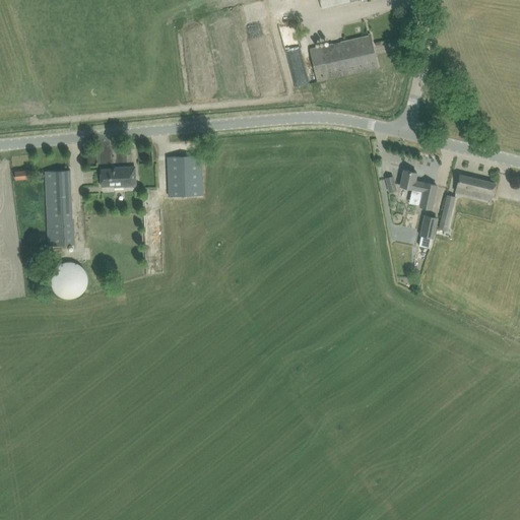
[(320,0),(323,9),(350,2),(356,0),(320,0)]
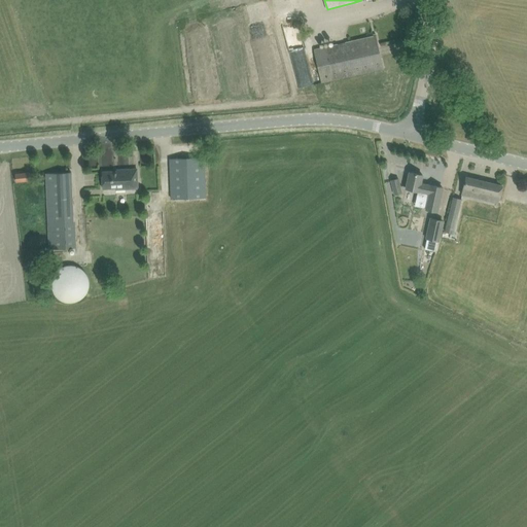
[(314,50),(319,72),(321,82),(383,68),(381,55),(376,36),(314,50)]
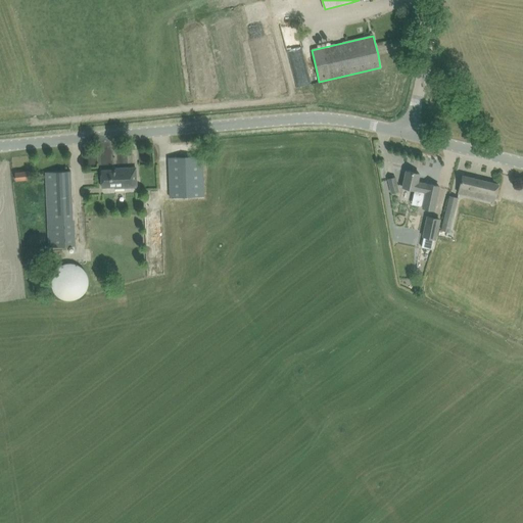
[(291,56),(297,86),(308,84),(302,54),(291,56)]
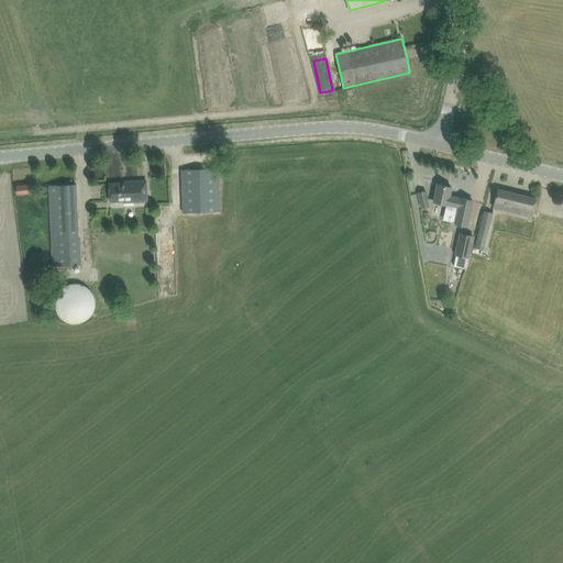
[(183,212),(219,211),(218,168),(181,169),(183,212)]
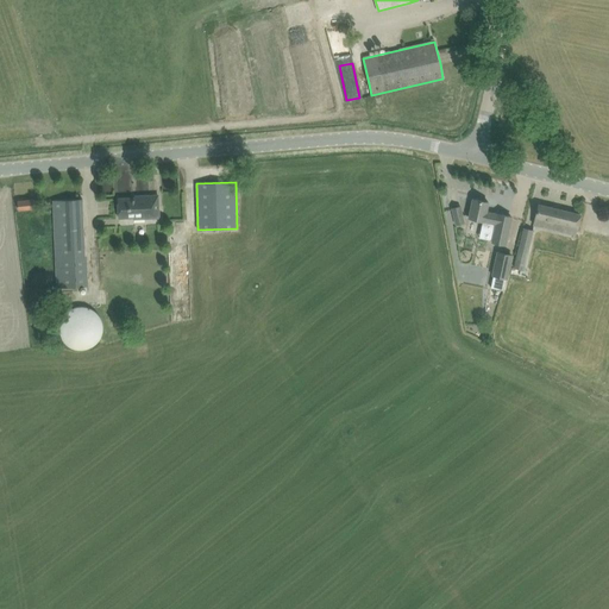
[(136,198),(118,199),(119,218),(133,217),(133,218),(159,218),(158,195),(136,196),(136,198)]
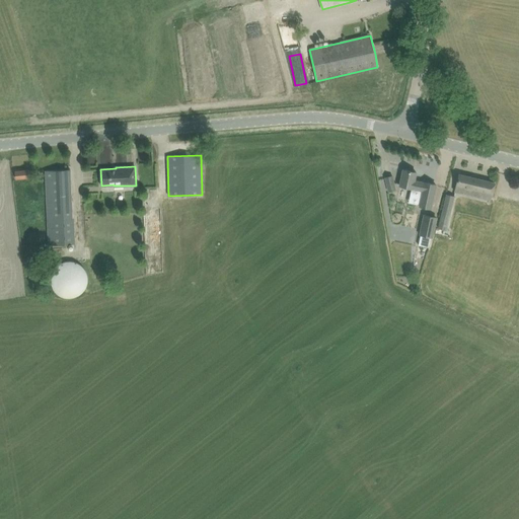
[(16,178),(29,177),(28,169),(15,171),(16,178)]
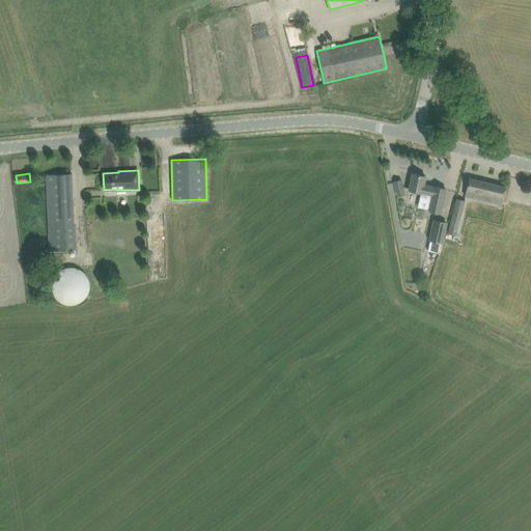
[(47,174),(47,185),(50,251),(76,250),(75,223),(74,223),(72,173),(47,174)]
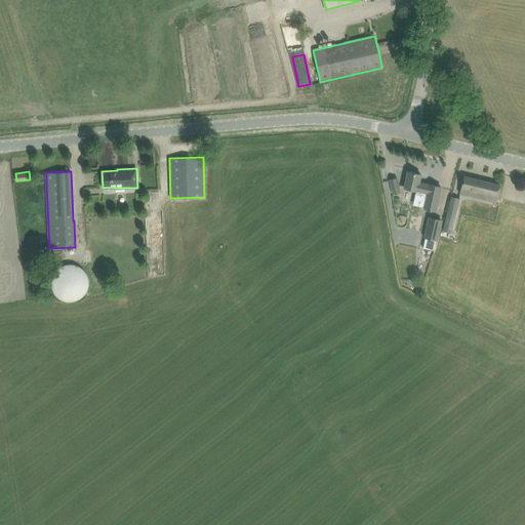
[(418,183),(420,174),(408,171),(404,188),(417,191),(428,193),(425,208),(435,211),(441,187),(430,185),(418,183)]
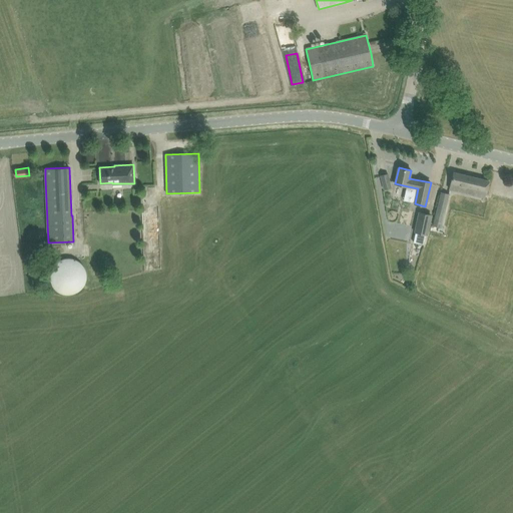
[(454,172),(451,183),(450,188),(465,192),(466,186),(486,191),(489,180),(454,172)]
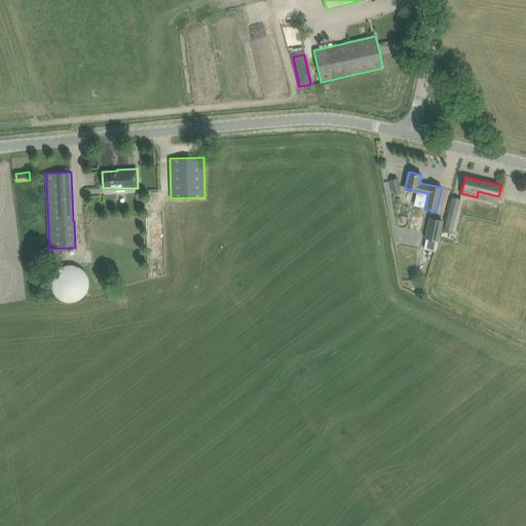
[(390,180),(393,194),(401,192),(398,179),(390,180)]
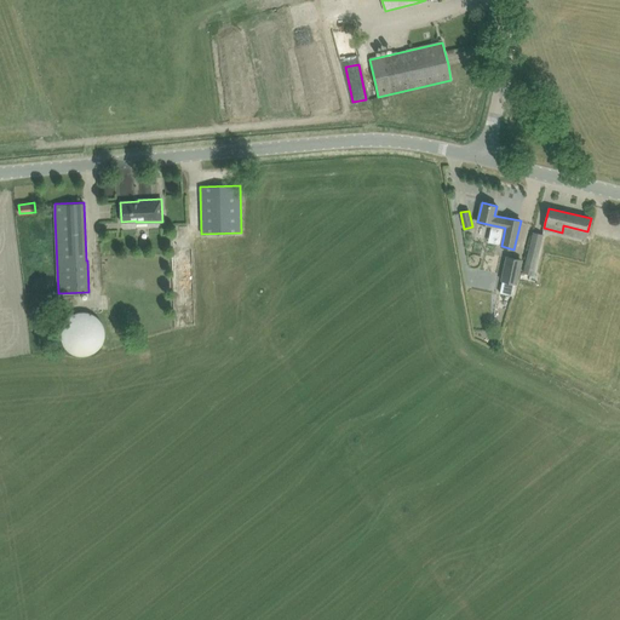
[(533,275),(538,253),(543,234),(533,231),(523,273),(533,275)]
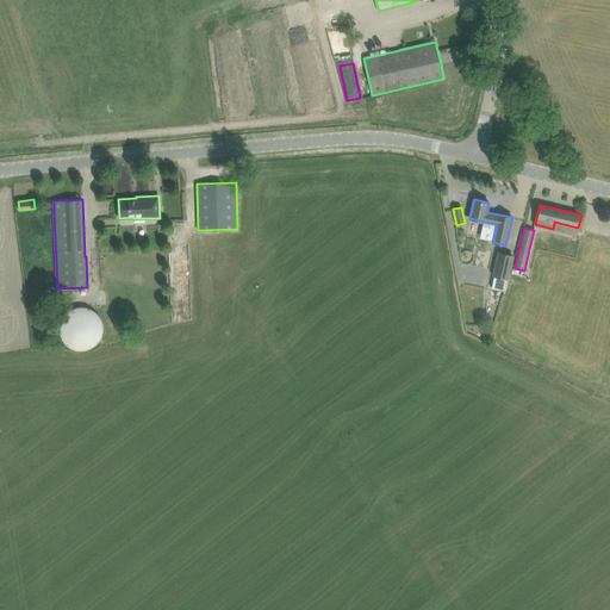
[(512,256),(498,254),(493,277),(508,280),(512,256)]
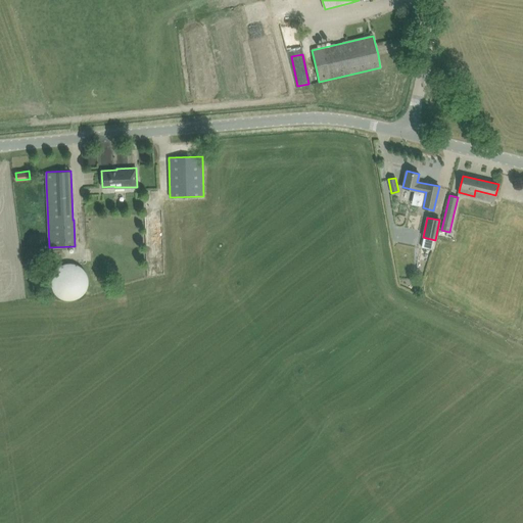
[(55,270),(54,271),(54,272),(53,272),(53,273),(53,274),(52,274),(52,275),(52,276),(51,277),(51,278),(51,279),(51,280),(51,281),(51,282),(51,283),(51,284),(51,285),(51,286),(51,287),(52,288),(52,289),(52,290),(53,291),(53,292),(54,292),(54,293),(55,294),(56,295),(57,296),(58,297),(59,297),(59,298),(60,298),(61,299),(62,299),(63,300),(64,300),(65,300),(66,300),(67,300),(68,300),(69,301),(70,301),(70,300),(72,300),(73,300),(74,300),(75,300),(76,300),(77,299),(78,299),(79,298),(80,297),(81,297),(82,297),(82,296),(83,295),(84,295),(84,294),(85,293),(85,292),(86,292),(86,291),(87,290),(87,289),(88,288),(88,287),(88,286),(89,284),(89,283),(89,282),(89,281),(88,279),(88,278),(88,277),(88,276),(88,275),(87,275),(87,274),(87,273),(86,272),(85,271),(85,270),(84,269),(83,269),(83,268),(82,267),(81,267),(80,266),(79,266),(78,265),(77,265),(76,264),(75,264),(74,264),(73,264),(72,263),(70,263),(68,263),(67,263),(67,264),(65,264),(64,264),(63,264),(62,265),(61,265),(60,266),(59,266),(58,267),(57,267),(57,268),(56,269),(55,270)]
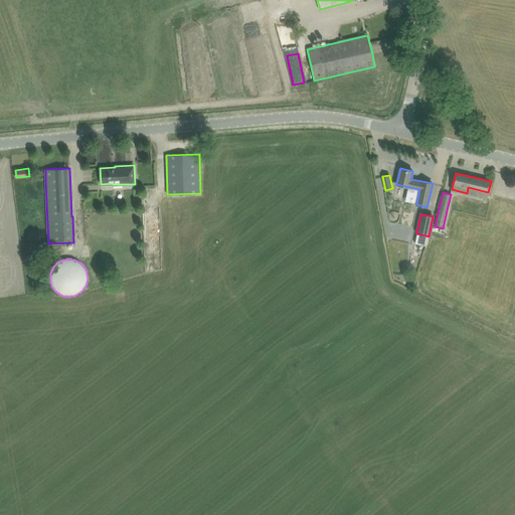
All buildings are outlined.
